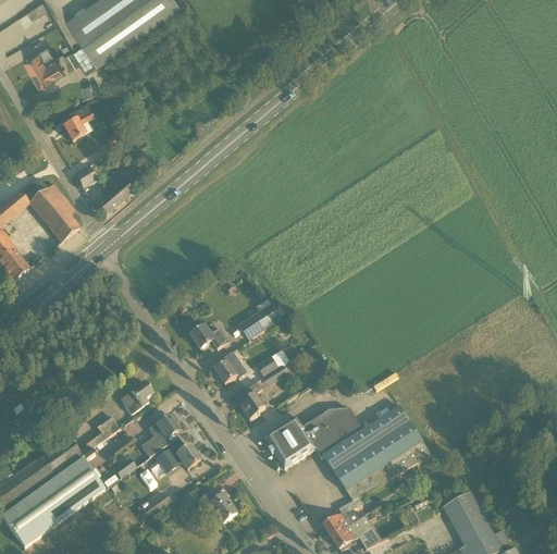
[(48,7),(44,0),(40,0),(27,9),(33,16),(48,7)]
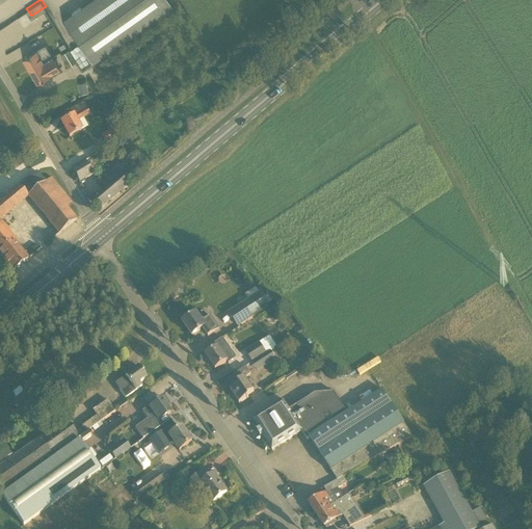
[(91,58),(173,1),(171,0),(84,0),(62,16),(91,58)]
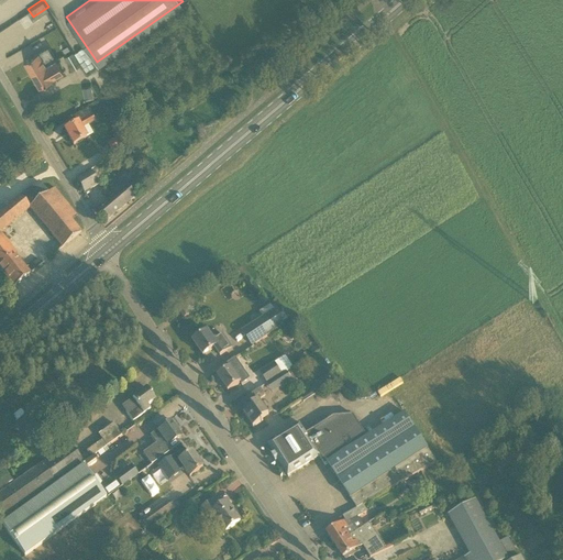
[(23,58),(31,70),(55,56),(47,44),(37,50),(23,58)]
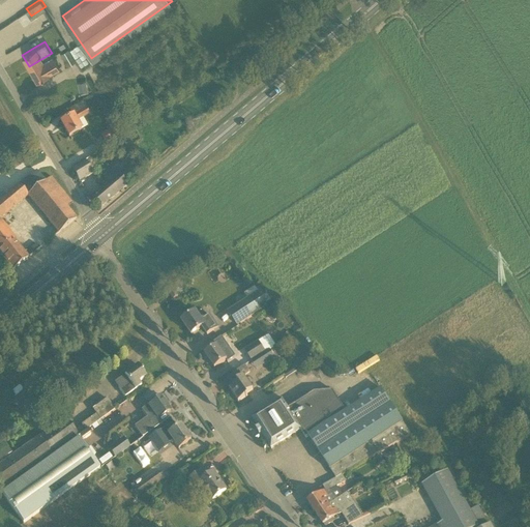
[(74,58),(67,47),(61,50),(67,61),(74,58)]
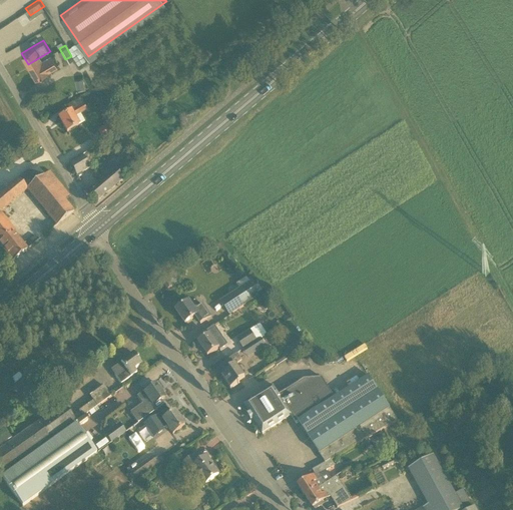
[(50,51),(28,64),(35,76),(47,68),(56,63),(50,51)]
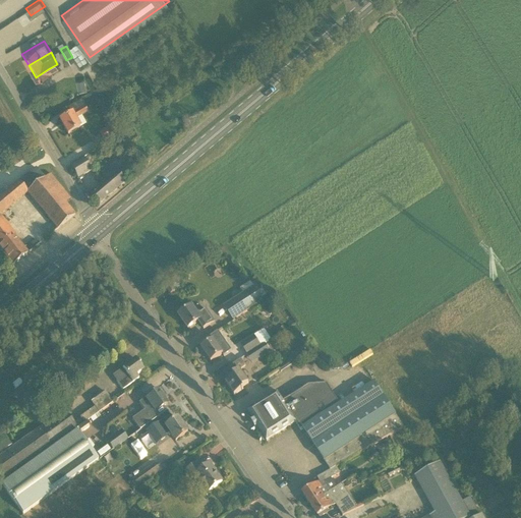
[(84,104),(79,107),(71,111),(71,110),(58,118),(67,131),(79,124),(74,116),(82,112),(88,110),(84,104)]
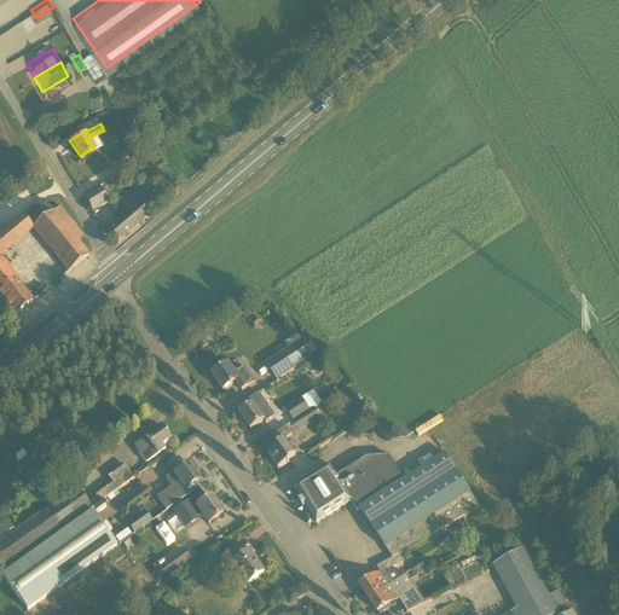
[(139,156),(134,146),(119,156),(123,166),(139,156)]
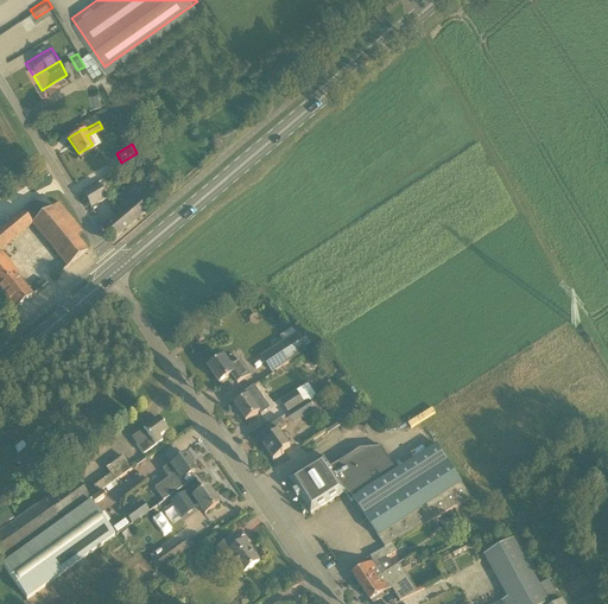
[(107,196),(99,182),(82,191),(90,205),(107,196)]
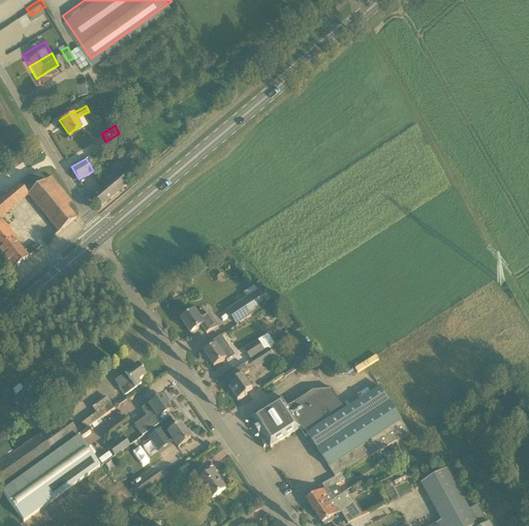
[(0,219),(0,215),(5,212),(28,193),(58,230),(76,216),(36,168),(0,198),(0,250),(13,268),(28,255),(0,219)]
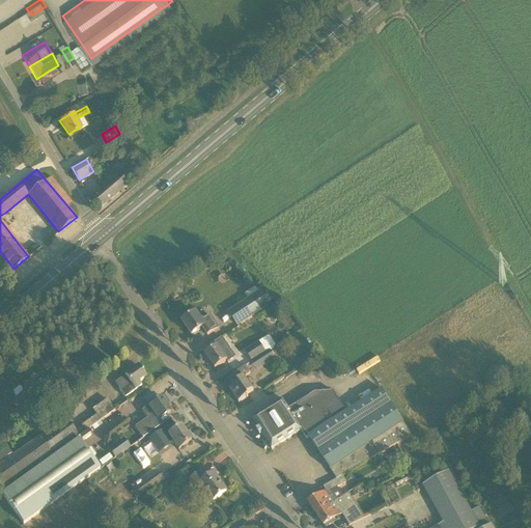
[(128,183),(118,172),(115,175),(111,170),(101,178),(106,184),(92,195),(101,205),(128,183)]
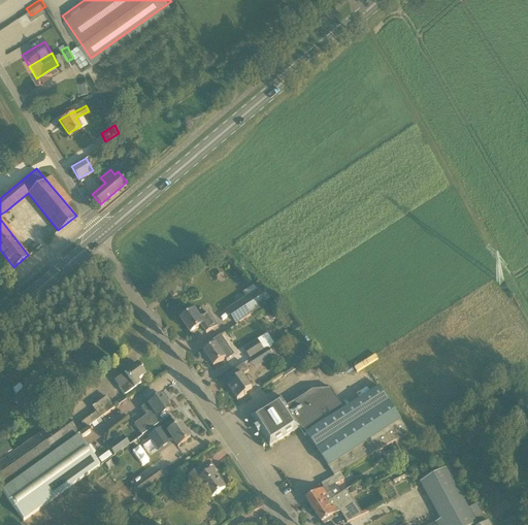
[(177,293),(172,286),(168,289),(172,296),(177,293)]
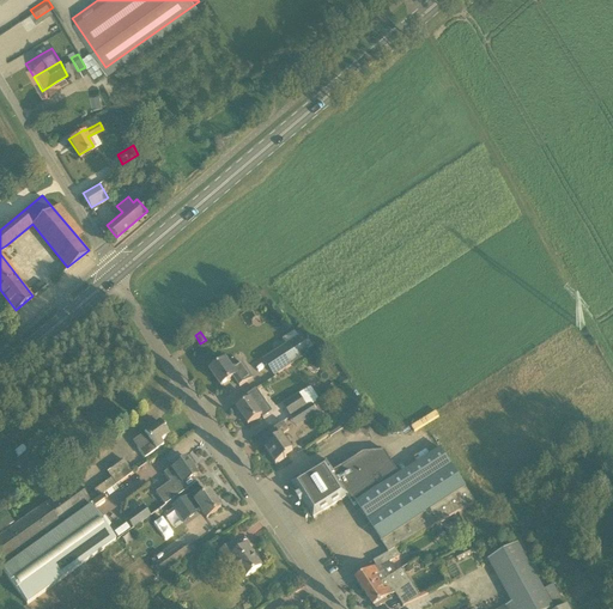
[(299,335),(289,341),(265,357),(275,373),(309,351),(299,335)]
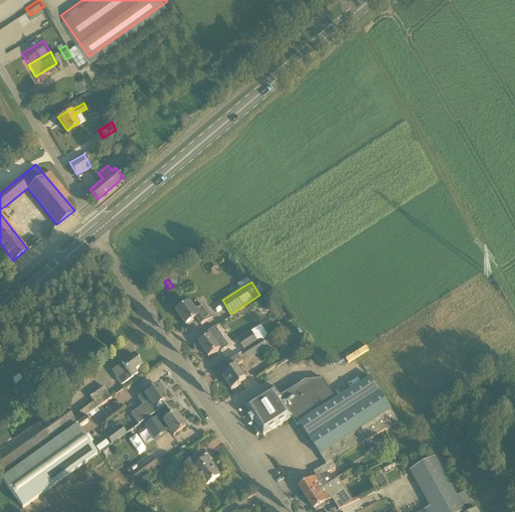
[(177,310),(186,324),(196,316),(201,323),(212,316),(204,304),(196,310),(190,301),(177,310)]
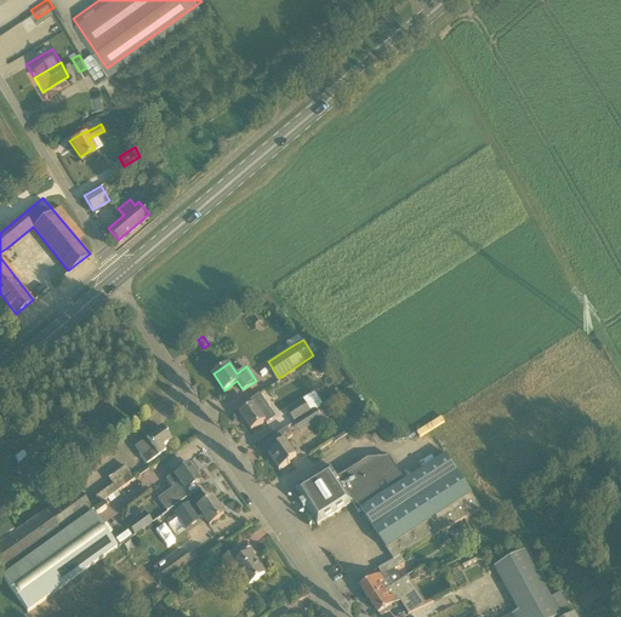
[(314,390),(286,407),(294,420),(322,403),(314,390)]
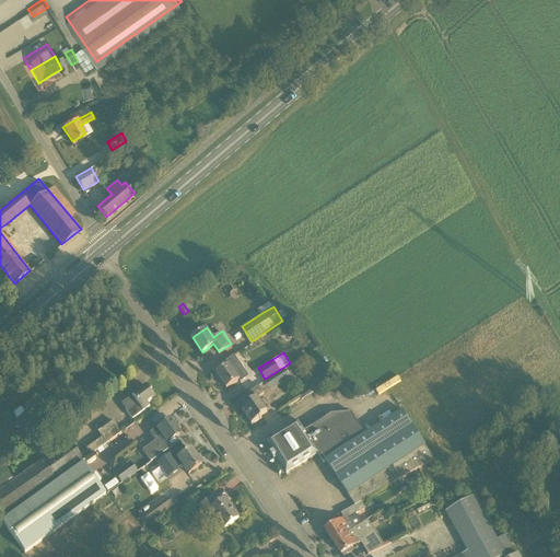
[(240,366),(242,364),(237,358),(230,363),(217,372),(226,386),(245,373),(240,366)]
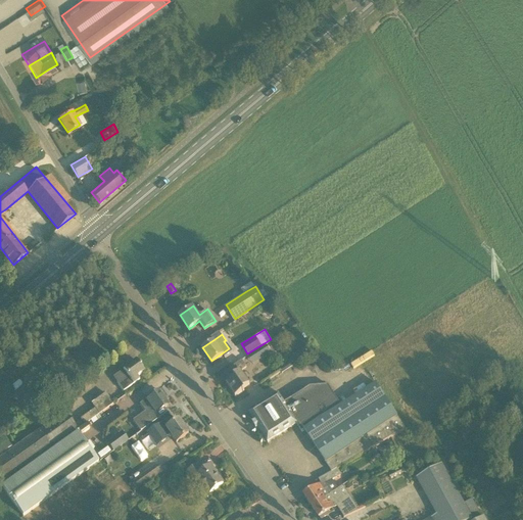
[(242,358),(224,370),(230,380),(227,382),(235,394),(245,388),(243,386),(250,382),(240,369),(247,365),(242,358)]
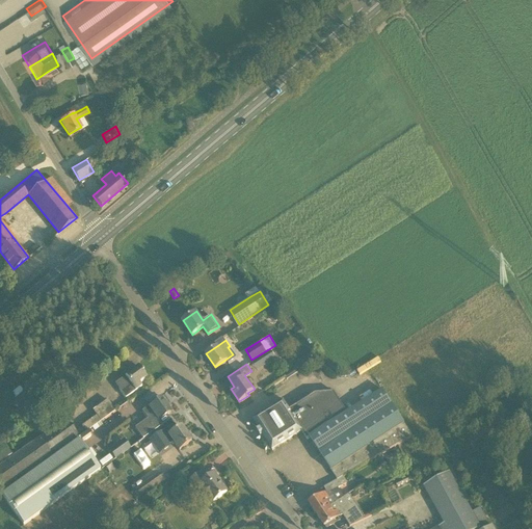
[(115,381),(121,389),(125,395),(135,388),(135,389),(142,384),(140,381),(147,376),(138,365),(125,374),(115,381)]
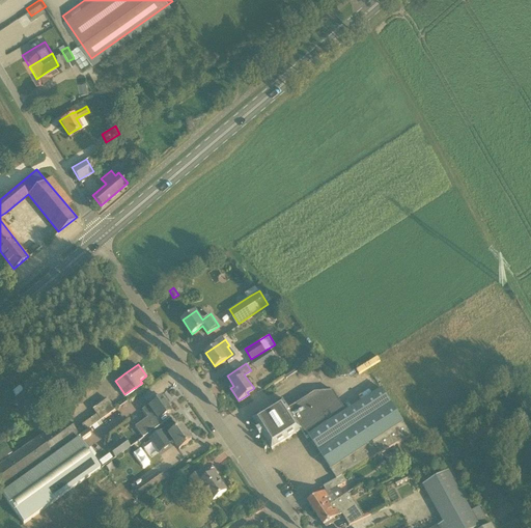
[(262,432),(272,447),(302,428),(307,436),(308,435),(336,477),(342,473),(411,433),(382,388),(346,410),(333,389),(315,390),(288,407),(283,397),(252,417),(257,424),(256,425),(260,433),(262,432)]
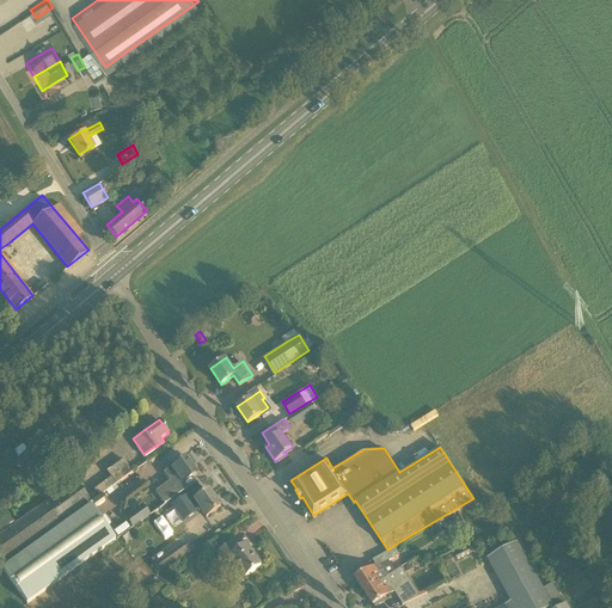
[(38,462),(25,449),(13,460),(28,474),(38,462)]
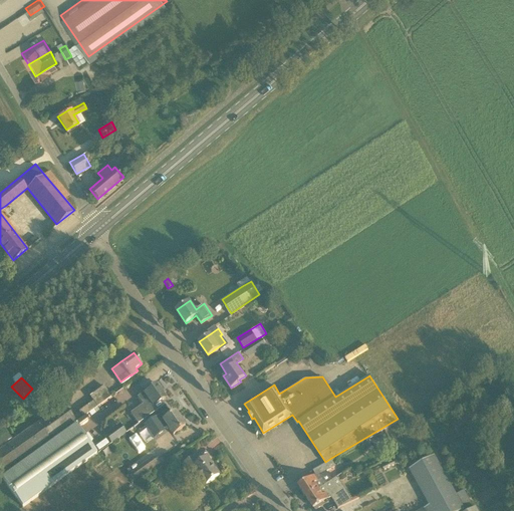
[(164,404),(161,400),(165,397),(155,382),(144,391),(138,396),(144,403),(142,405),(131,412),(139,422),(164,404)]
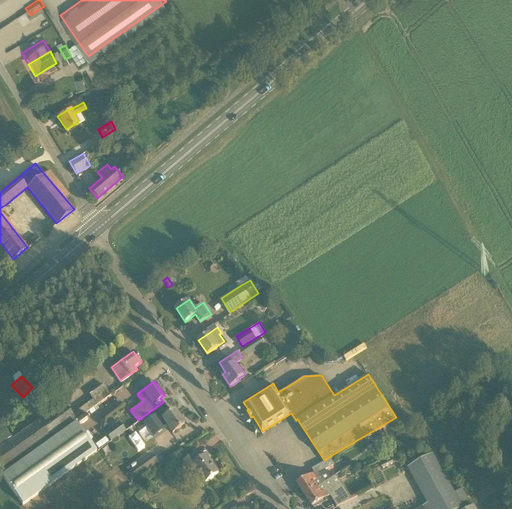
[(79,407),(82,412),(111,393),(103,382),(89,392),(93,398),(79,407)]
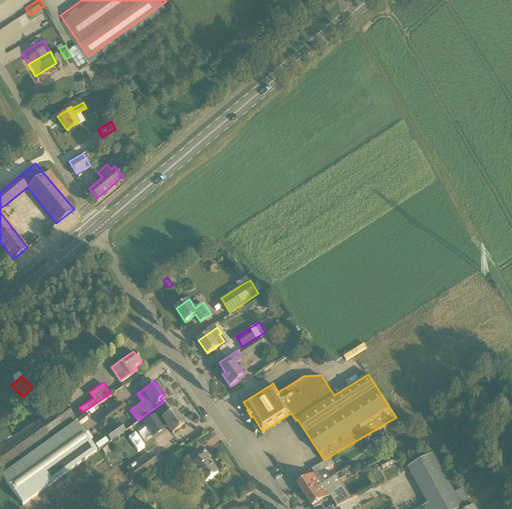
[(184,423),(174,409),(162,417),(156,422),(155,420),(143,428),(150,438),(162,430),(160,427),(166,423),(172,431),(184,423)]
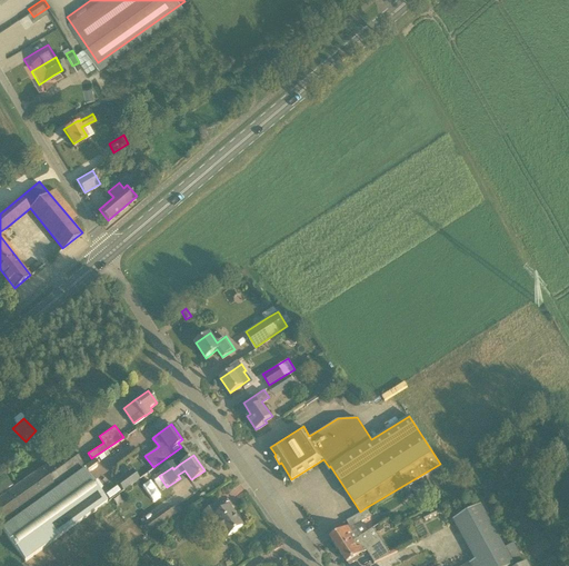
[(133,467),(116,475),(120,487),(139,479),(133,467)]
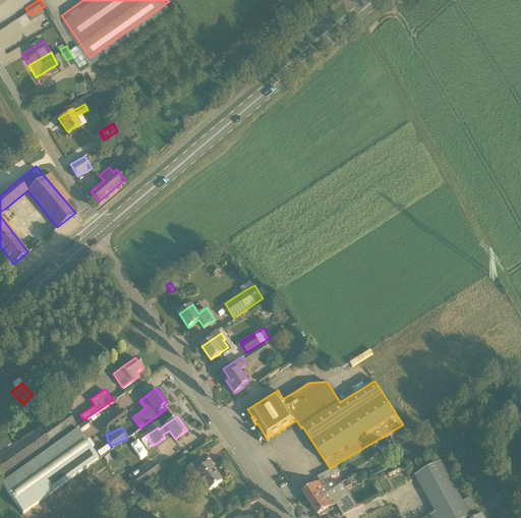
[(97,457),(76,428),(1,484),(21,512),(97,457)]
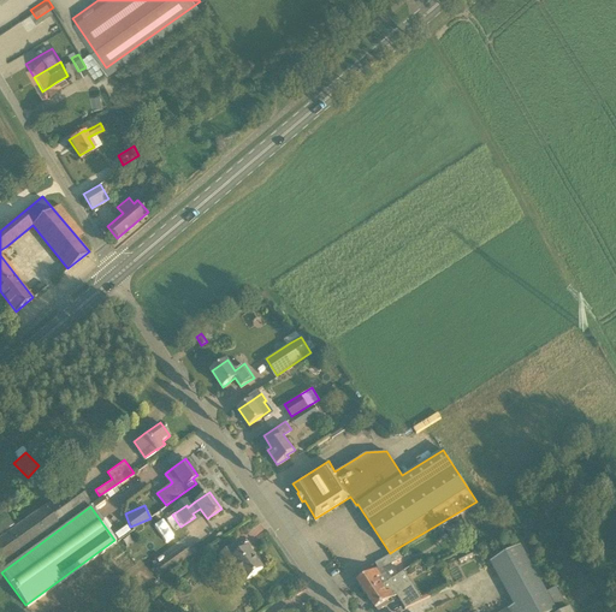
[(555,517),(550,509),(545,512),(550,521),(555,517)]
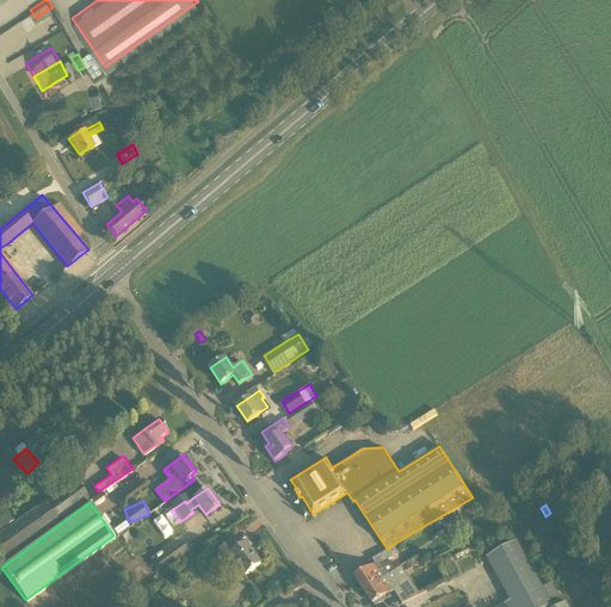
[(491,606),(544,606),(551,604),(550,601),(560,595),(551,581),(542,586),(516,538),(486,555),(508,598),(491,606)]
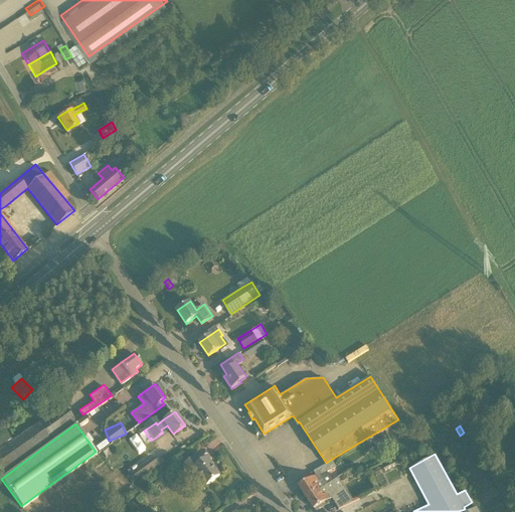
[(199,474),(206,484),(220,474),(207,457),(199,462),(194,455),(184,463),(194,478),(199,474)]
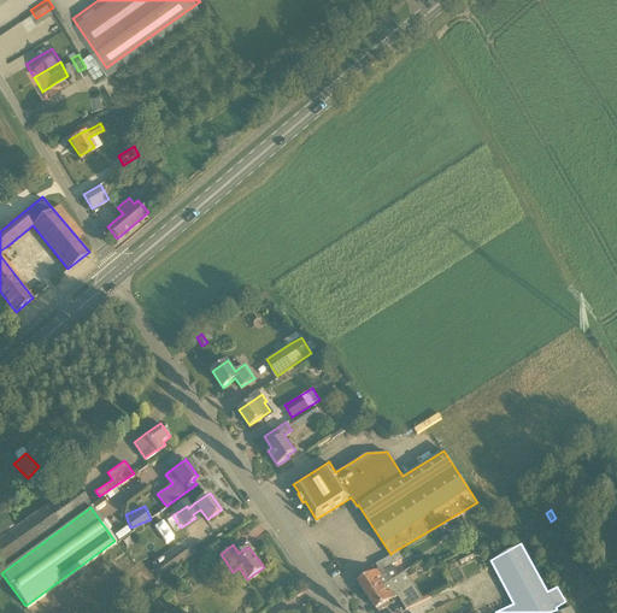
[(191,556),(194,554),(189,548),(186,550),(183,546),(177,550),(186,563),(192,558),(191,556)]
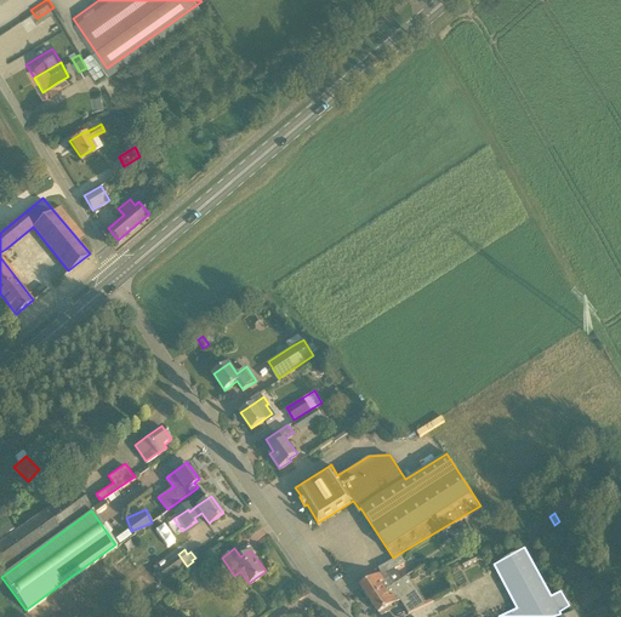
[(370,598),(402,577),(396,566),(404,561),(400,553),(393,558),(379,566),(381,571),(360,584),(370,598)]
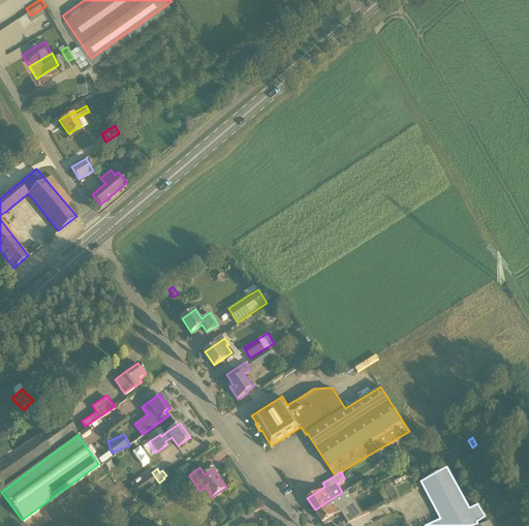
[(149,490),(142,480),(134,485),(142,495),(149,490)]
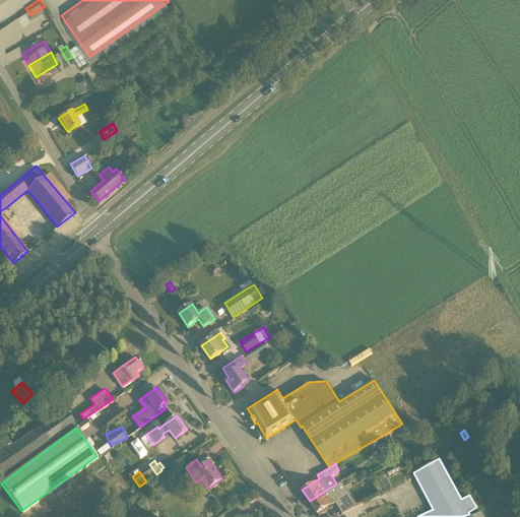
[(341,492),(336,483),(310,501),(317,513),(318,512),(319,514),(324,510),(323,509),(334,501),(341,512),(356,505),(355,502),(346,489),(341,492)]
